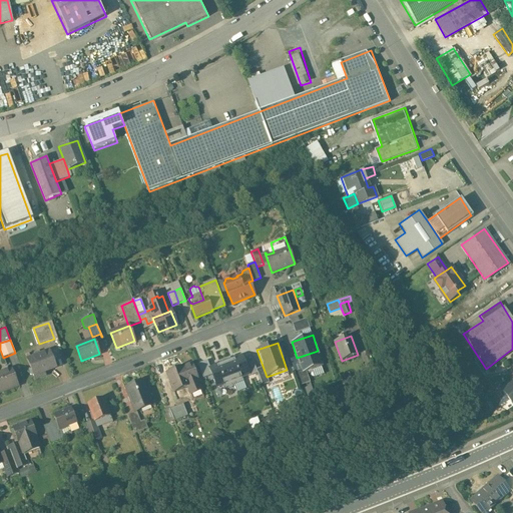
[(49,351),(34,357),(32,352),(28,353),(31,359),(27,360),(35,380),(45,376),(44,373),(56,368),(49,351)]
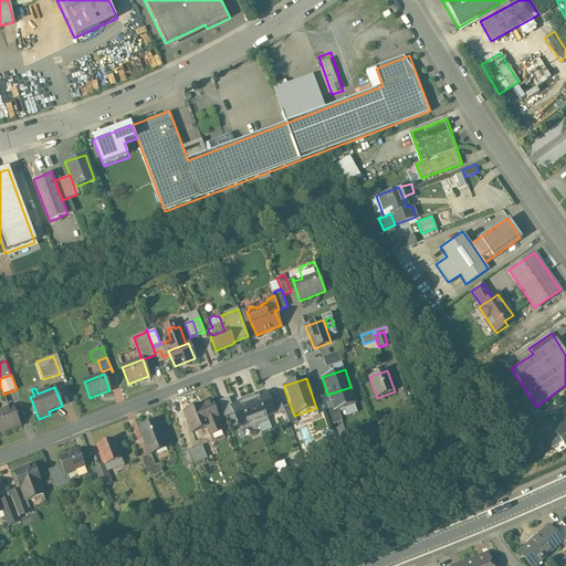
[(356,404),(350,387),(327,395),(333,411),(356,404)]
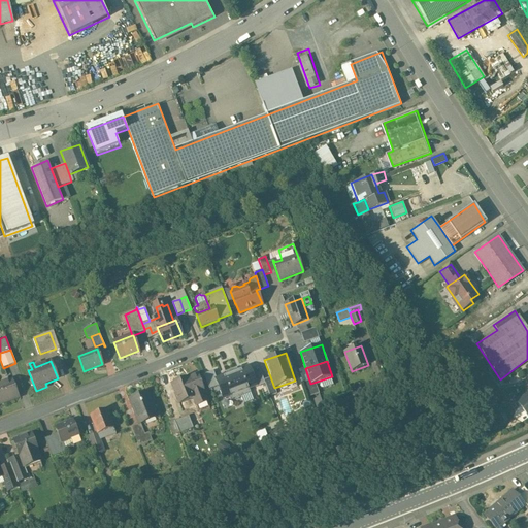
[(248,366),(232,372),(241,396),(251,393),(249,389),(255,387),(250,373),(248,366)]
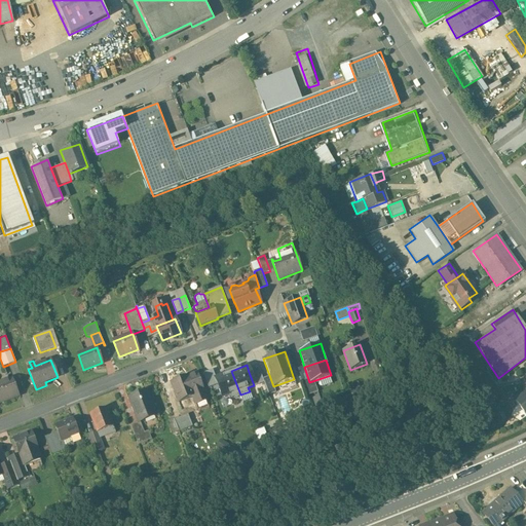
[(259,368),(249,372),(254,385),(264,381),(263,378),(259,368)]
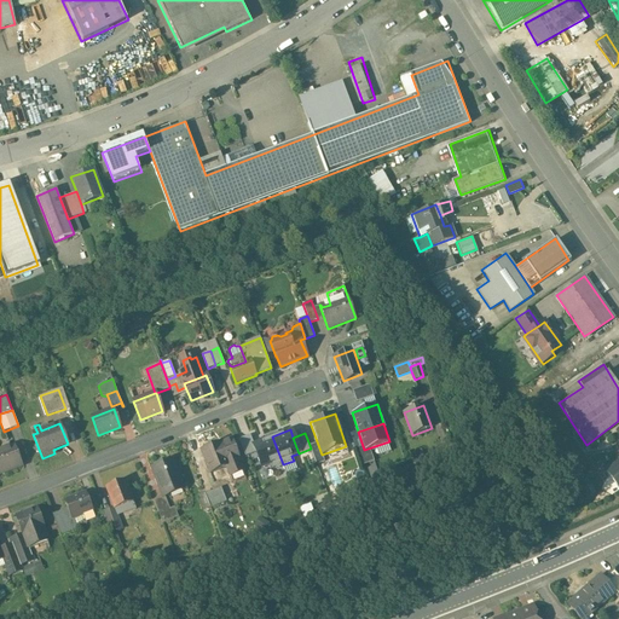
[(256,452),(254,444),(250,435),(238,440),(246,457),(256,452)]
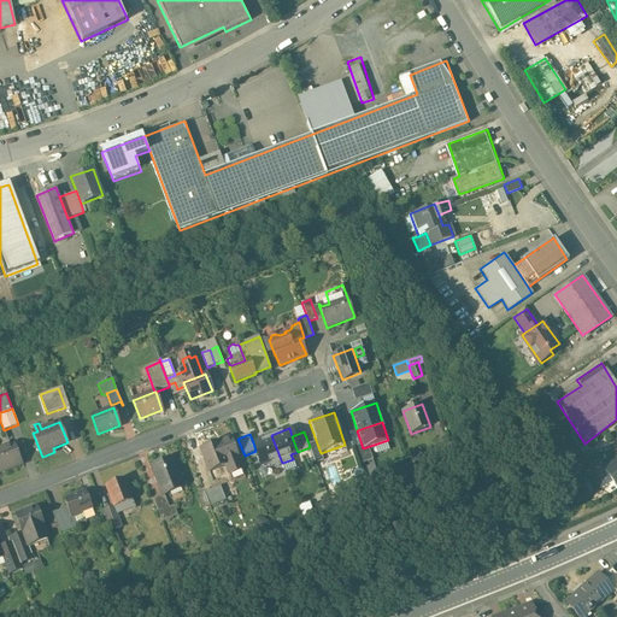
[(271,435),(253,442),(256,451),(262,466),(270,463),(271,468),(282,463),(271,435)]
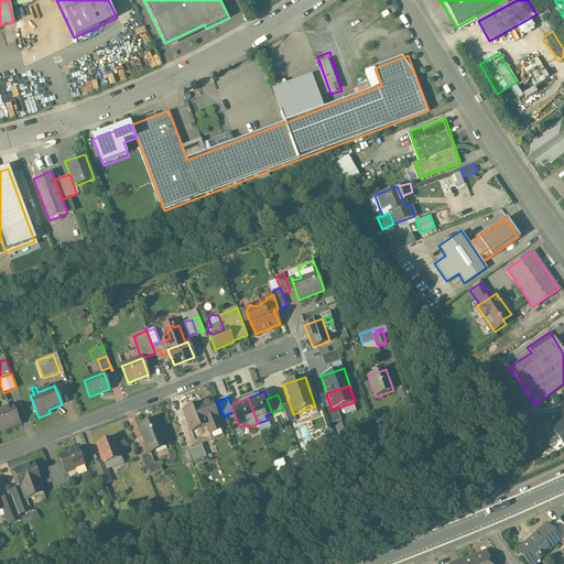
[(210,400),(201,403),(208,424),(207,424),(210,433),(221,429),(210,400)]
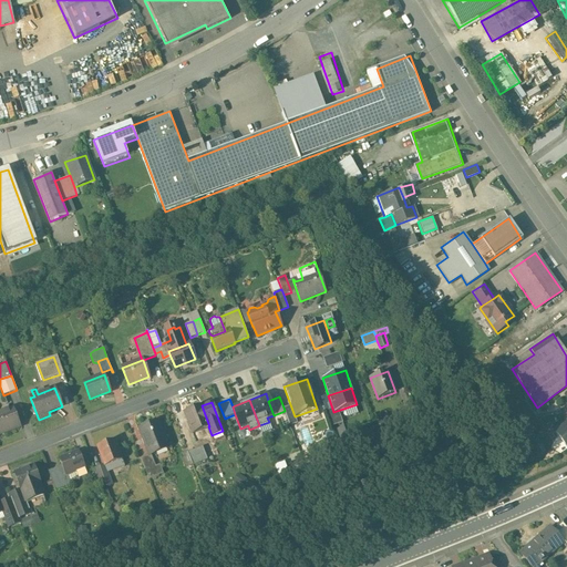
[(290,404),(284,408),(285,411),(289,425),(298,423),(295,416),(290,404)]
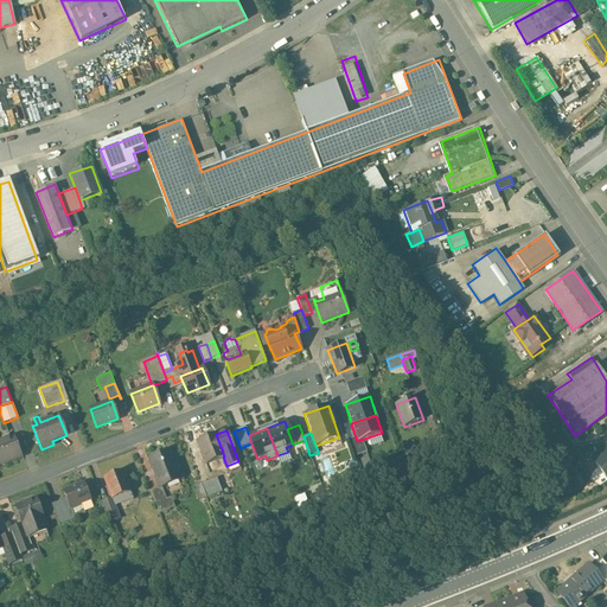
[(216,434),(198,441),(206,464),(223,457),(224,457),(216,434)]
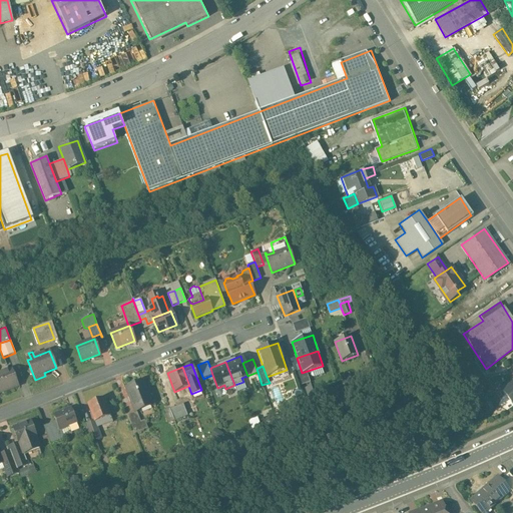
[(11,369),(0,373),(0,393),(18,386),(11,369)]
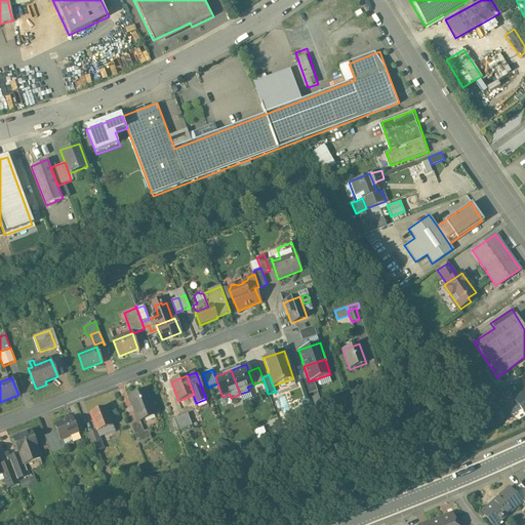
[(524,391),(514,399),(524,415),(524,391)]
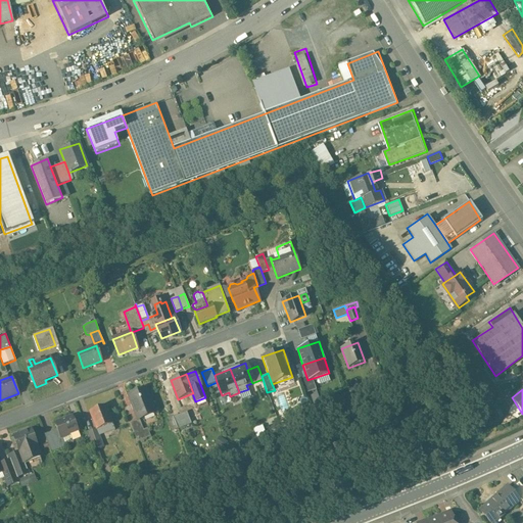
[(145,390),(130,396),(137,415),(152,409),(145,390)]
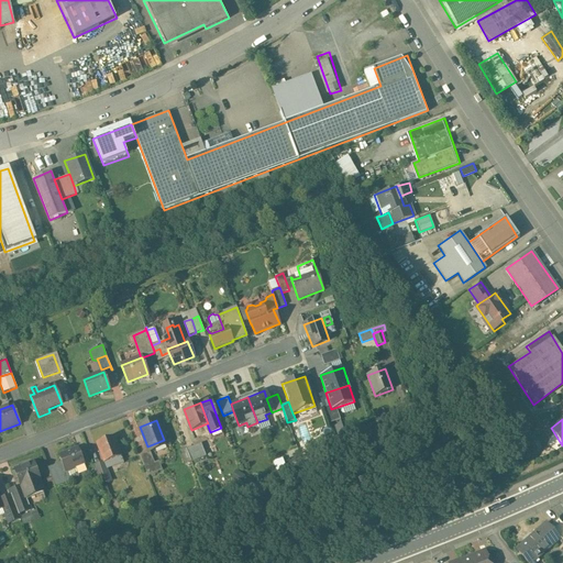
[(113,437),(97,443),(105,463),(107,470),(123,463),(113,437)]
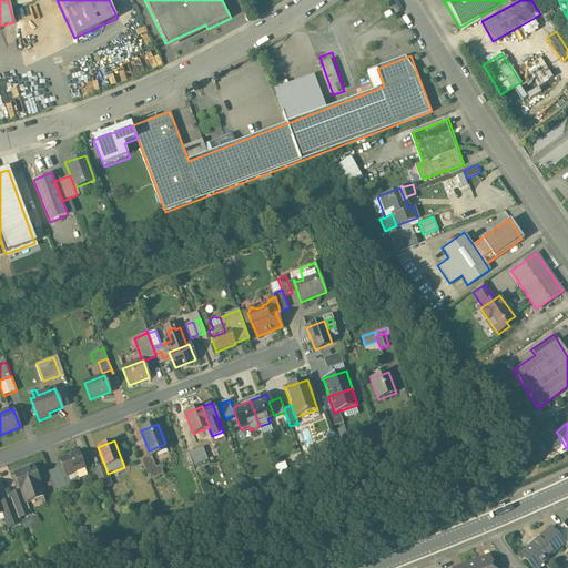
[(165,444),(149,450),(151,455),(168,449),(165,444)]
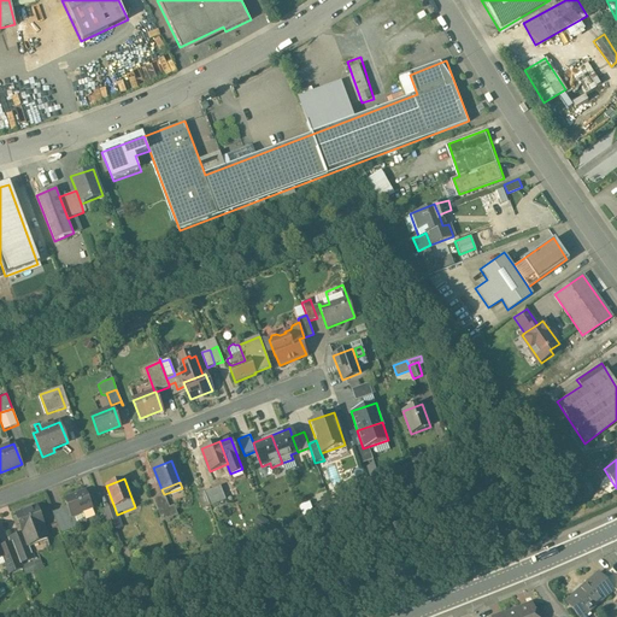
[(221,486),(205,492),(210,505),(225,499),(221,486)]
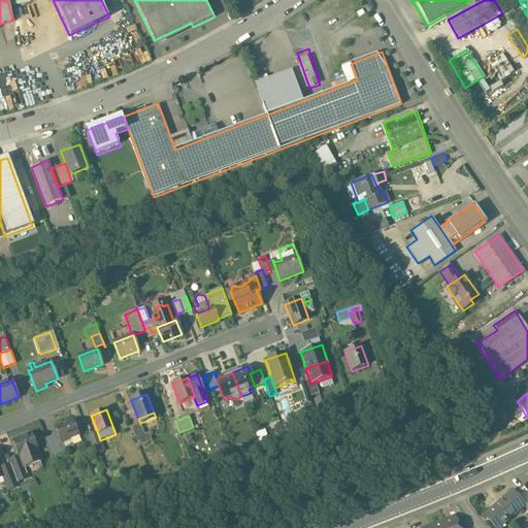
[(72,421),(56,427),(60,439),(62,442),(66,440),(78,435),(72,421)]
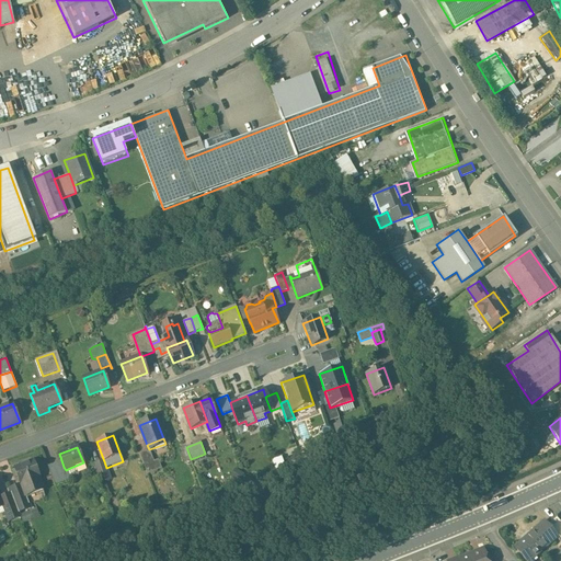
[(149,449),(139,454),(147,474),(153,472),(150,464),(155,462),(149,449)]
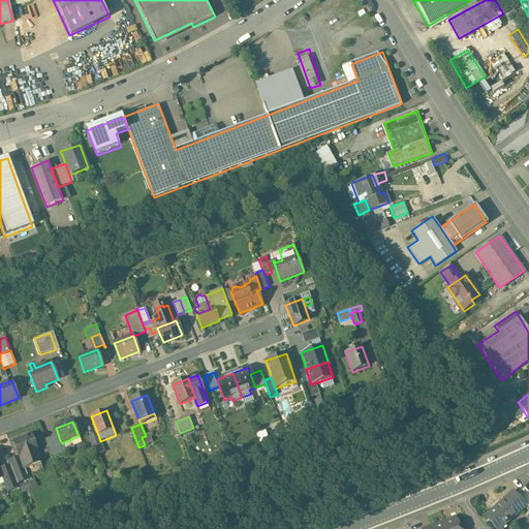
[(32,435),(13,442),(19,457),(20,457),(36,450),(37,450),(32,435)]
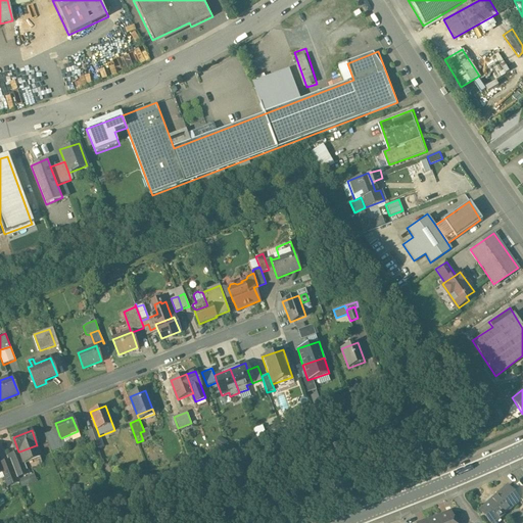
[(97,430),(87,433),(93,450),(103,447),(99,436),(97,430)]
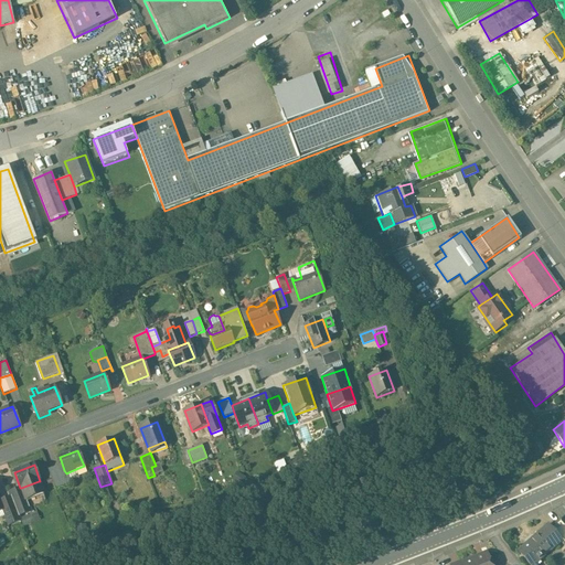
[(64,470),(50,476),(55,489),(70,483),(68,480),(73,478),(71,471),(66,473),(64,470)]
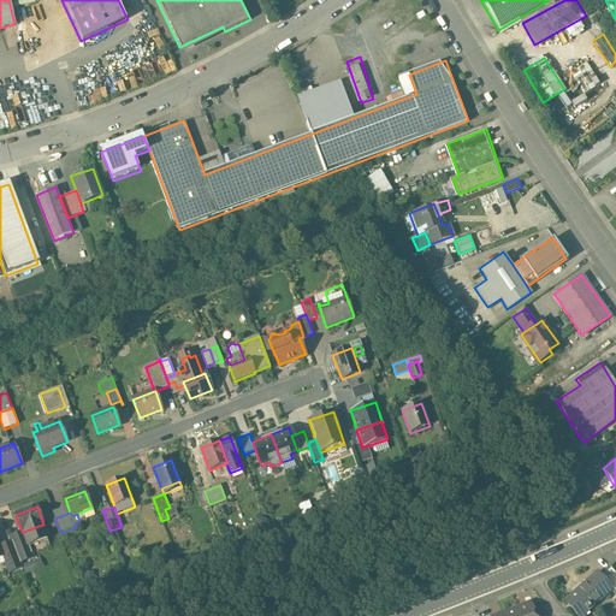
[(42,525),(23,532),(29,546),(48,539),(42,525)]
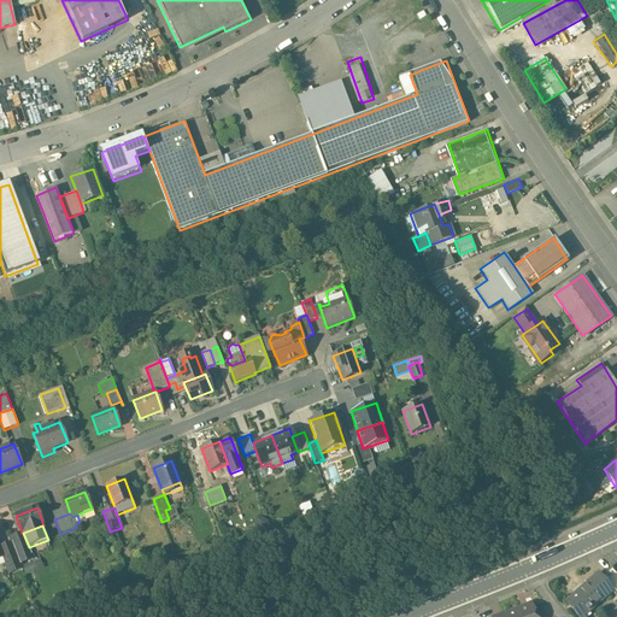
[(22,533),(10,538),(12,542),(19,563),(21,563),(30,559),(29,557),(33,556),(29,547),(23,533),(22,533)]
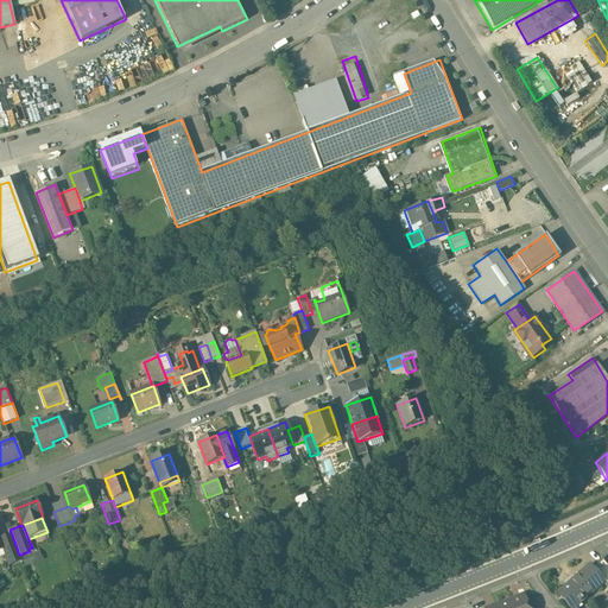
[(12,534),(0,538),(0,543),(2,549),(1,549),(6,559),(10,558),(12,564),(21,561),(20,555),(19,555),(12,534)]
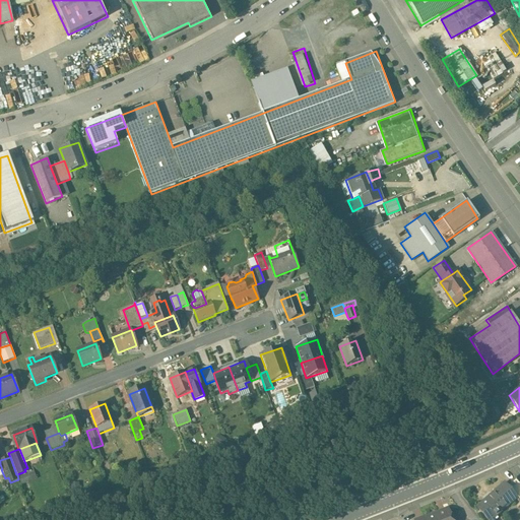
[(519,482),(515,477),(506,485),(505,483),(504,484),(516,499),(519,503),(519,482)]
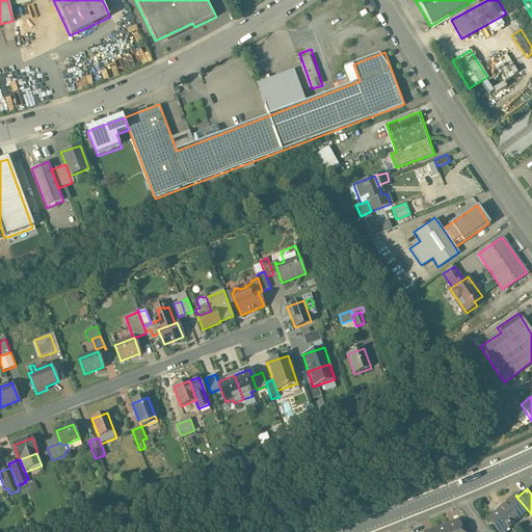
[(515,496),(488,520),(499,531),(501,531),(528,510),(515,496)]
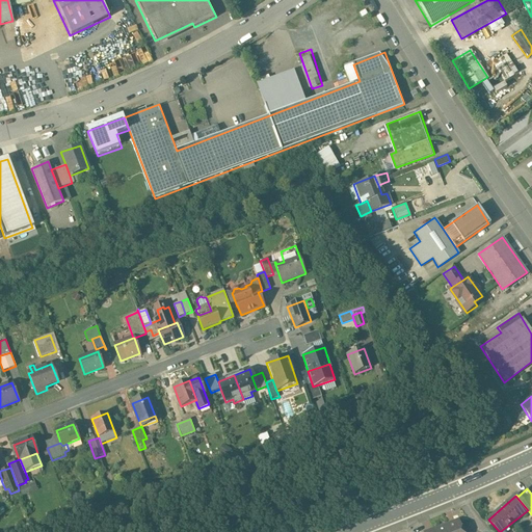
[(462,531),(458,521),(433,531),(433,529),(425,531),(462,531)]
